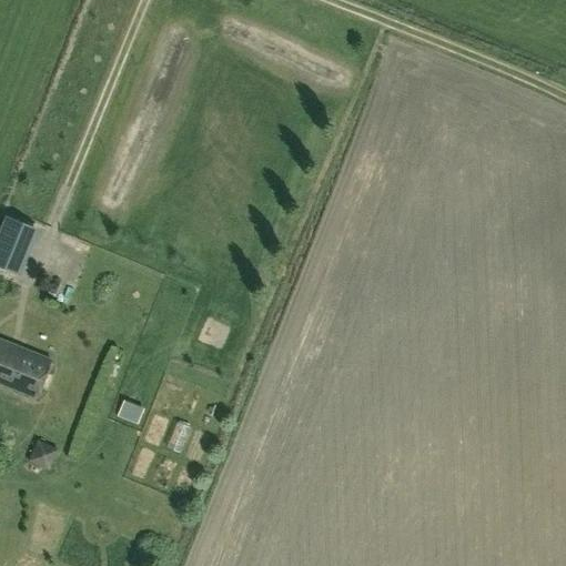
[(0,262),(18,270),(36,226),(8,215),(0,232),(0,262)]
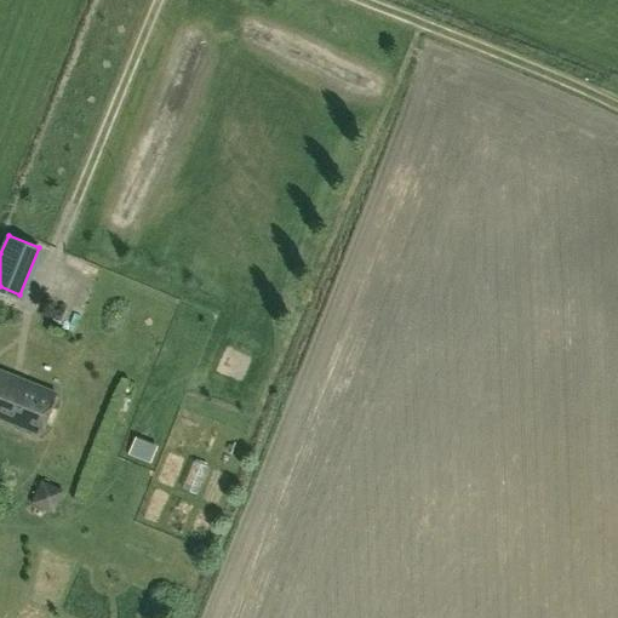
[(0,367),(0,419),(39,436),(57,392),(0,367)]
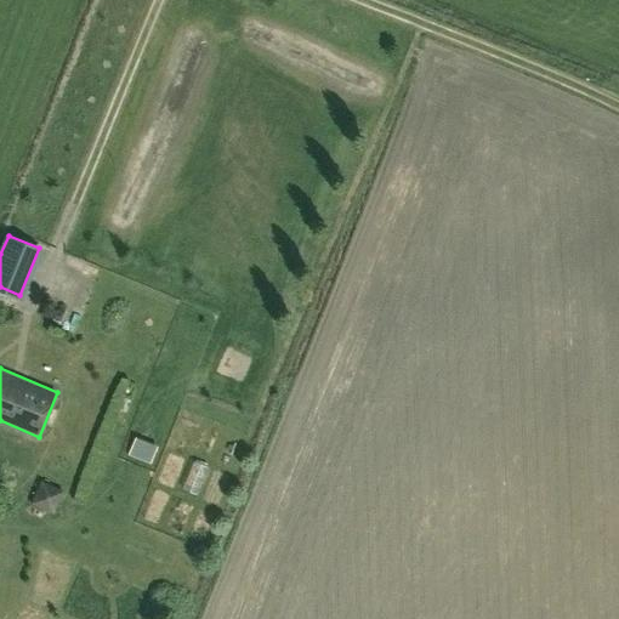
[(54,449),(41,467),(54,476),(66,456),(54,449)]
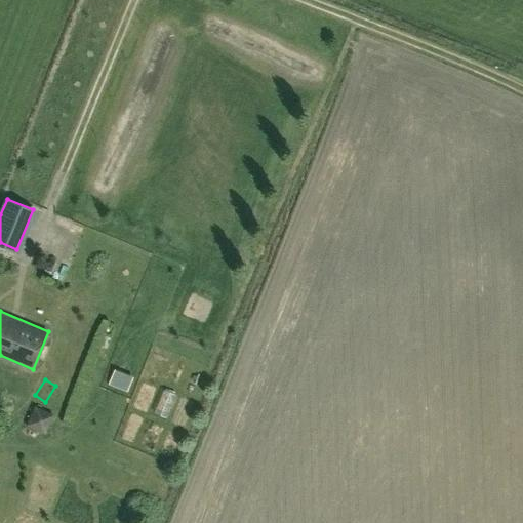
[(36,404),(27,425),(47,434),(56,413),(36,404)]
